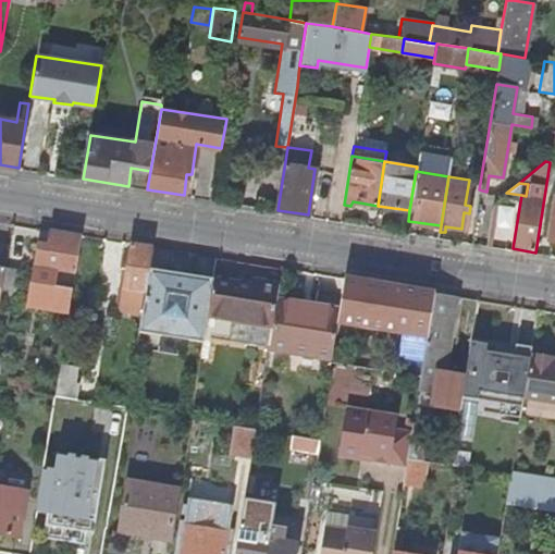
[(65,278),(63,294),(71,295),(82,234),(51,229),(48,245),(47,250),(58,253),(56,268),(66,269),(65,278)]
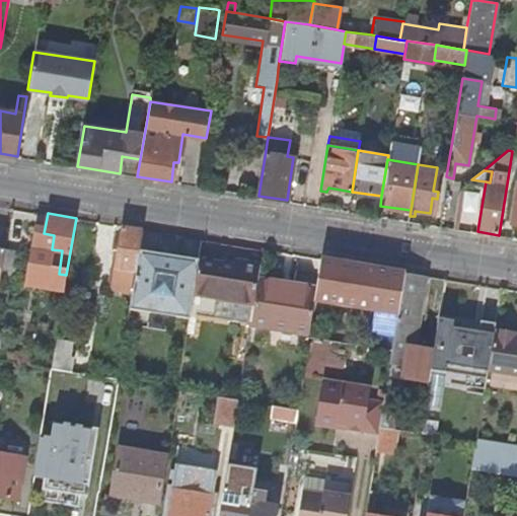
[(132,290),(139,249),(142,228),(122,225),(113,287),(132,290)]
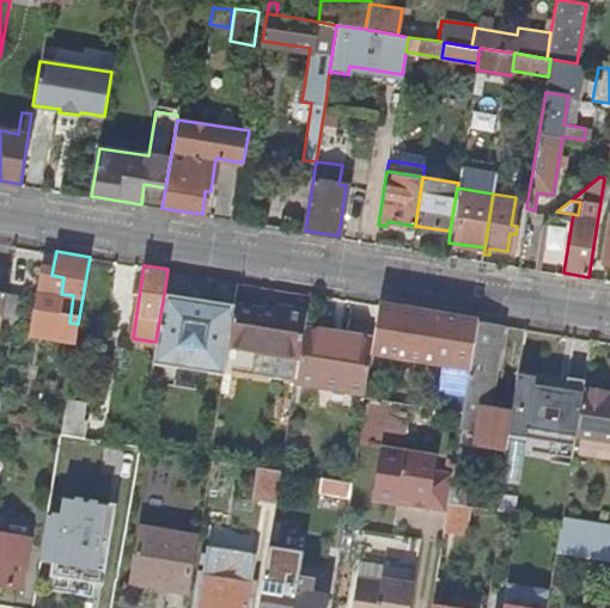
[(63,277),(52,275),(53,269),(42,268),(37,300),(72,305),(73,295),(61,294),(63,277)]
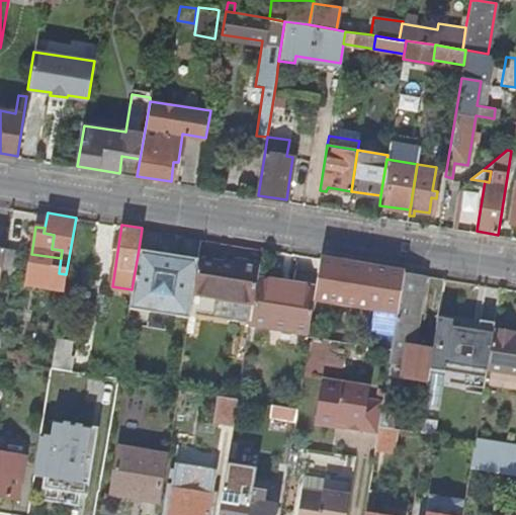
[(5,248),(1,277),(14,280),(19,250),(5,248)]
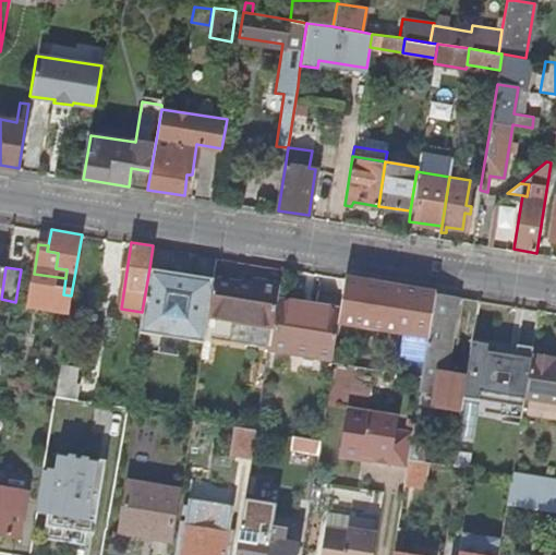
[(149,268),(142,312),(139,329),(161,334),(183,337),(204,340),(204,336),(207,315),(214,279),(214,278),(149,268)]
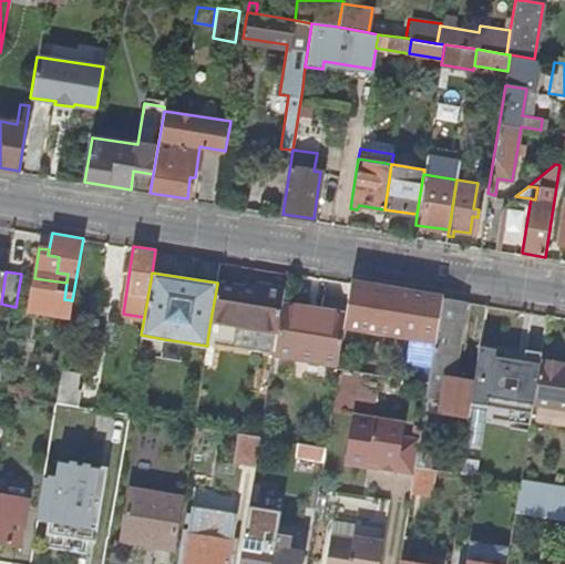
[(352,282),(347,316),(343,334),(349,335),(350,327),(435,340),(442,297),(352,282)]
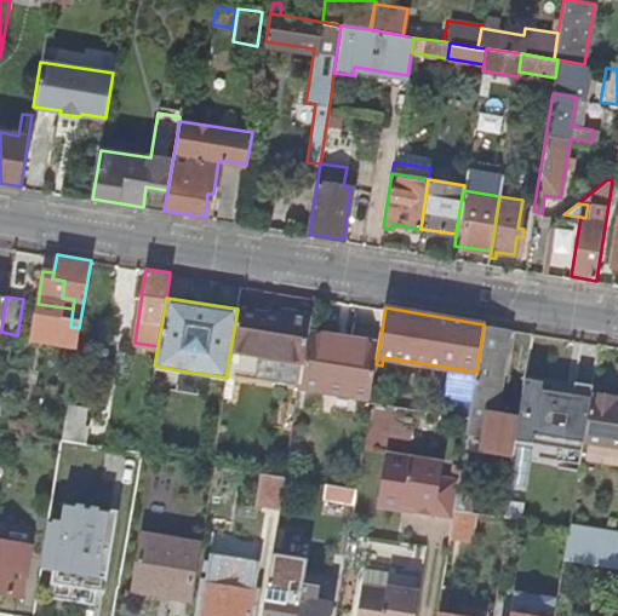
[(307,338),(308,332),(310,315),(287,311),(286,318),(278,316),(238,310),(230,350),(303,361),(307,338)]
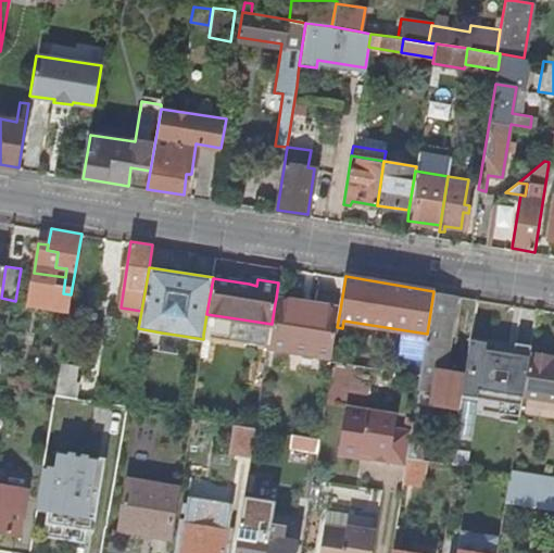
[(456,294),(433,291),(427,334),(423,361),(420,374),(413,418),(411,431),(406,456),(422,459),(431,403),(460,407),(462,394),(477,397),(478,394),(521,401),(523,396),(530,353),(513,350),(515,342),(471,336),(465,374),(444,371),(456,294)]
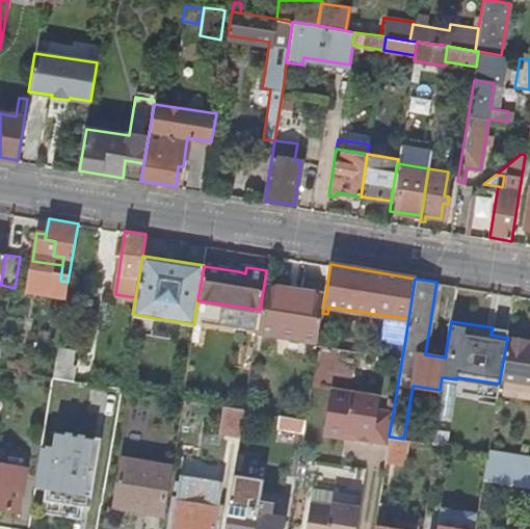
[(296,291),(264,285),(263,290),(295,296),(296,291)]
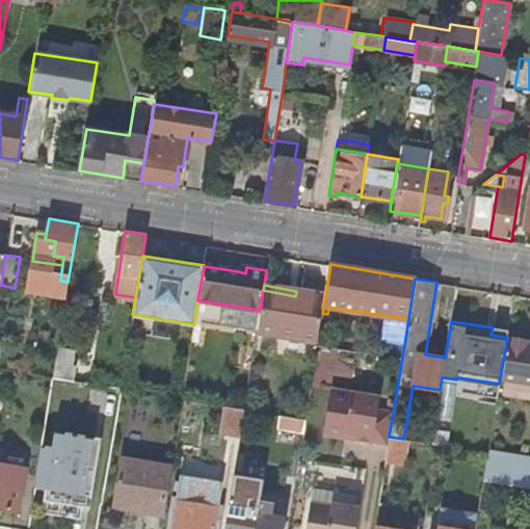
[(318,342),(322,313),(325,296),(296,291),(295,296),(263,290),(260,310),(257,329),(256,331),(318,342)]
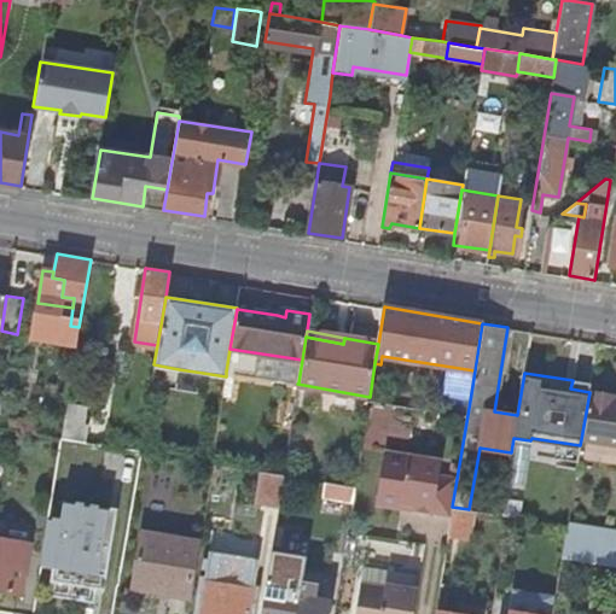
[(302,360),(230,349),(226,372),(298,382),(302,360)]
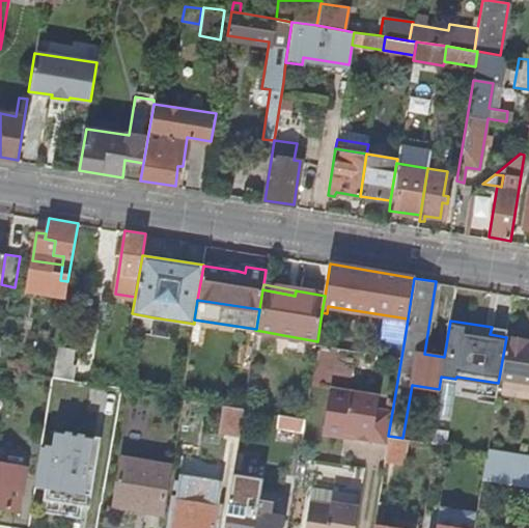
[(172,336),(174,321),(154,317),(150,333),(172,336)]
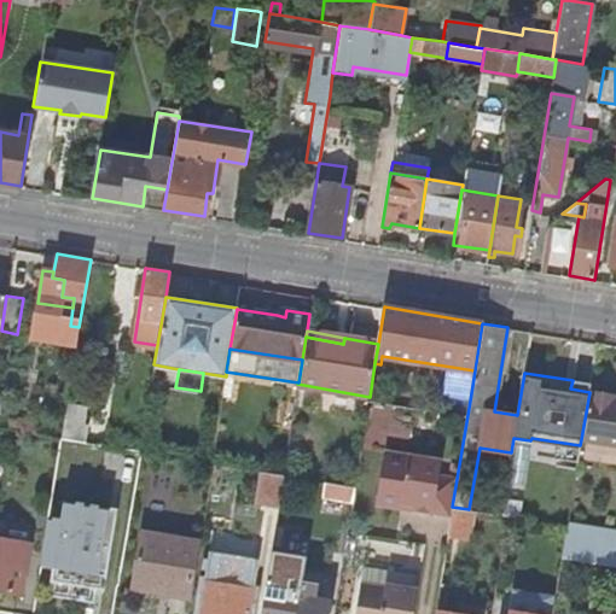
[(591,384),(573,380),(570,389),(590,392),(590,390),(591,384)]
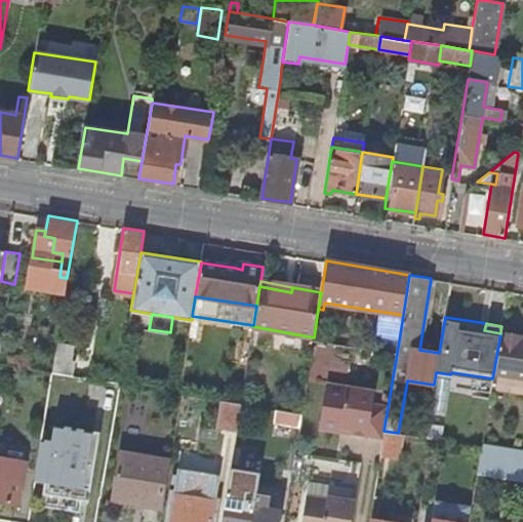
[(522,334),(500,331),(500,333),(493,373),(522,377),(522,334)]
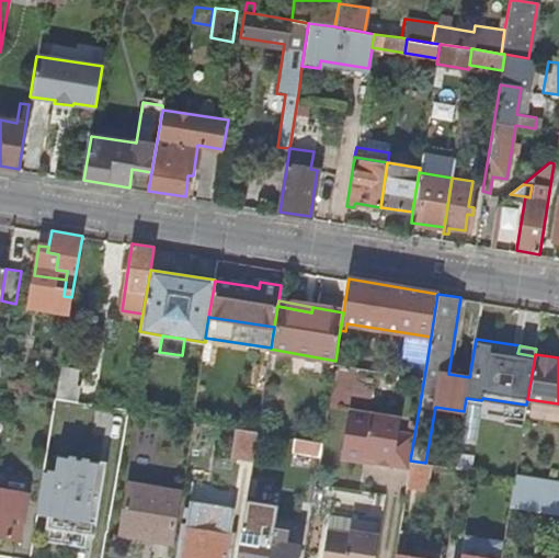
[(410,375),(424,377),(426,364),(412,361),(410,375)]
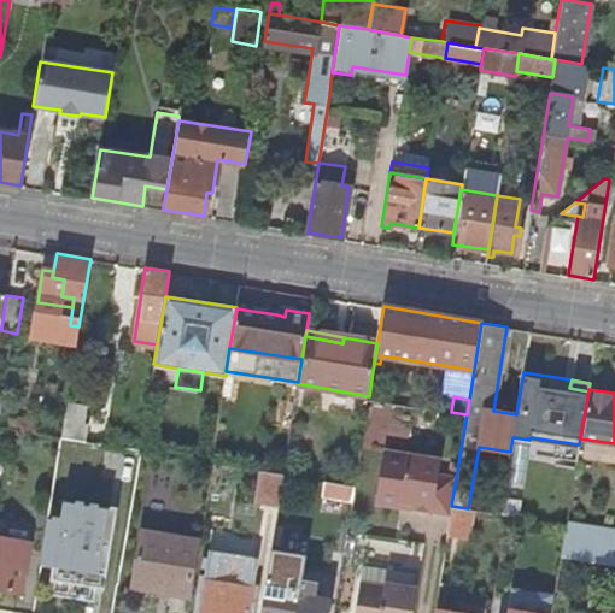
[(66,402),(60,437),(85,441),(87,425),(81,424),(83,406),(66,402)]
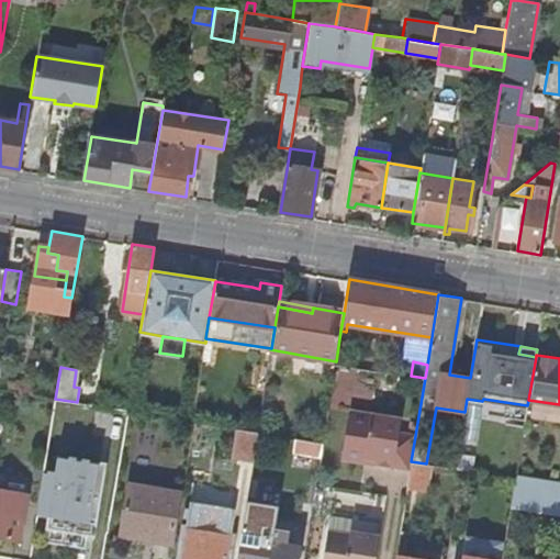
[(15,381),(13,392),(31,394),(33,384),(15,381)]
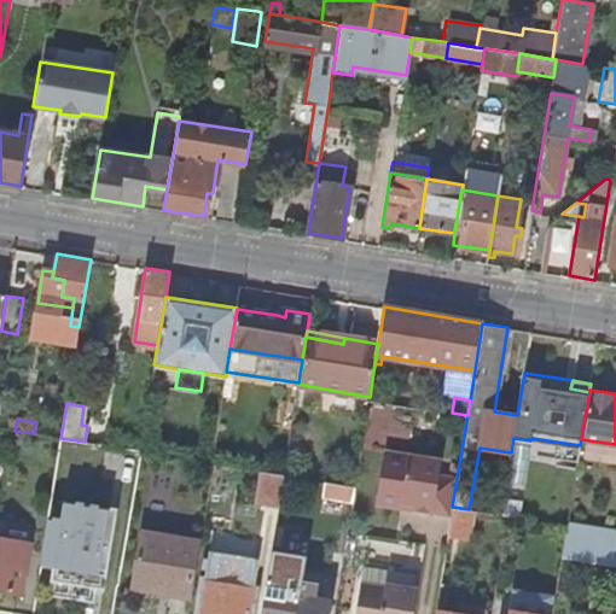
[(404,503),(414,506),(413,510),(451,516),(452,507),(457,479),(449,478),(439,475),(441,461),(384,451),(377,498),(381,503),(400,507),(404,503)]
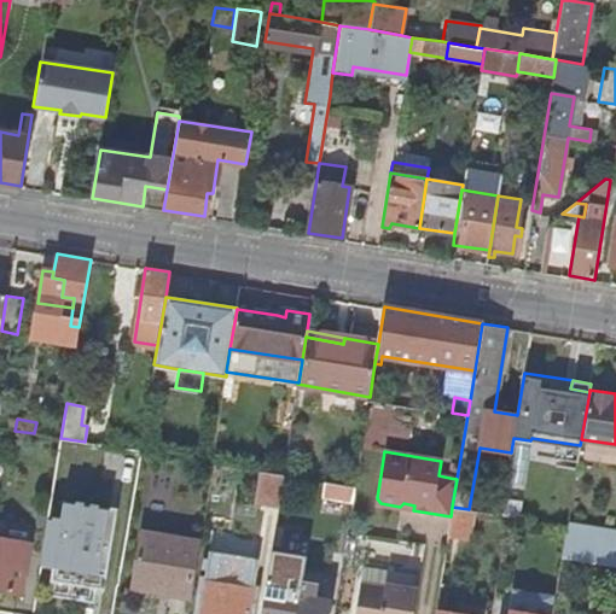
[(263,503),(278,506),(283,474),(211,463),(209,478),(256,486),(257,483),(267,484),(263,503)]
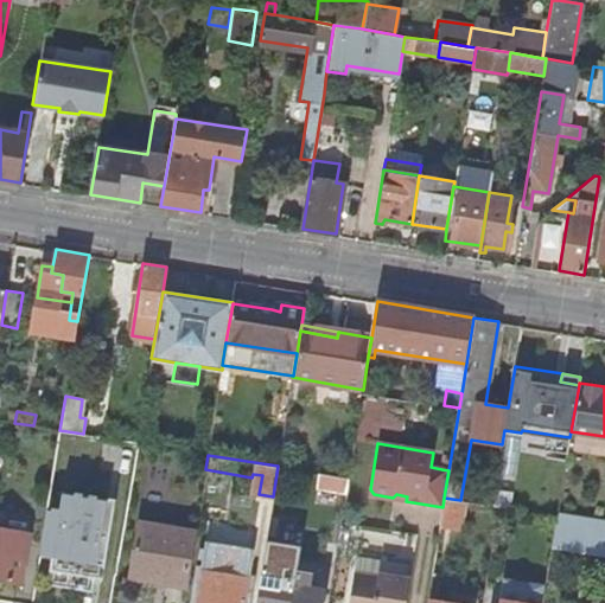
[(346,489),(349,478),(319,473),(317,485),(346,489)]
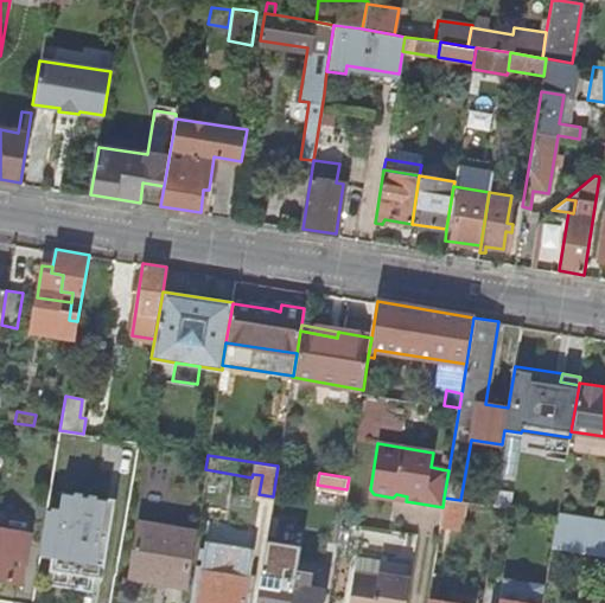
[(459,530),(464,500),(460,500),(444,498),(443,507),(439,526),(459,530)]
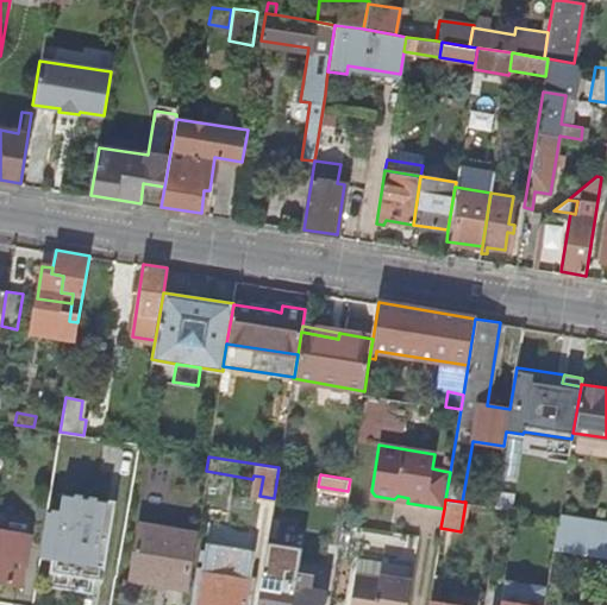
[(606,520),(559,512),(559,517),(555,549),(606,556),(606,520)]
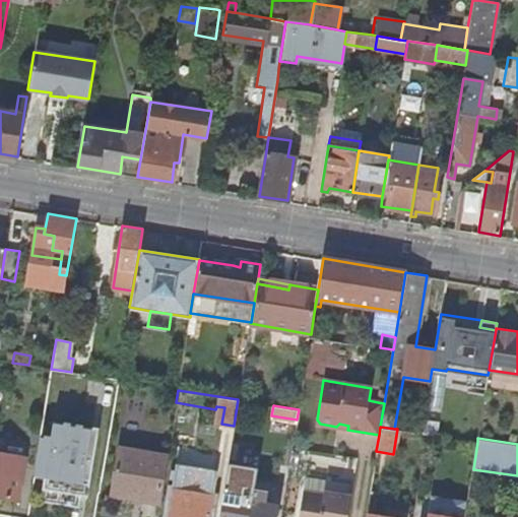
[(140,497),(159,500),(167,458),(119,450),(111,496),(140,501),(140,497)]
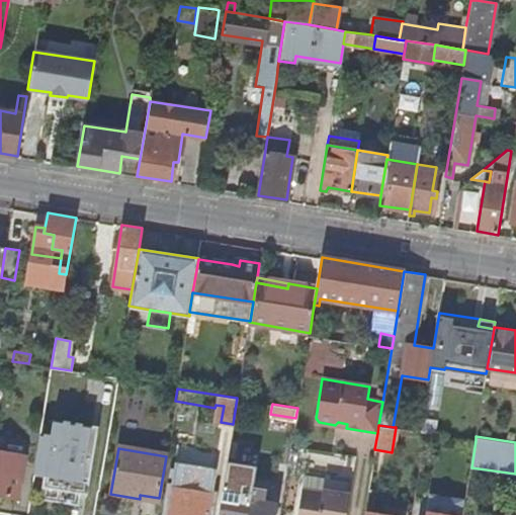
[(0,495),(15,499),(23,456),(0,451),(0,495)]
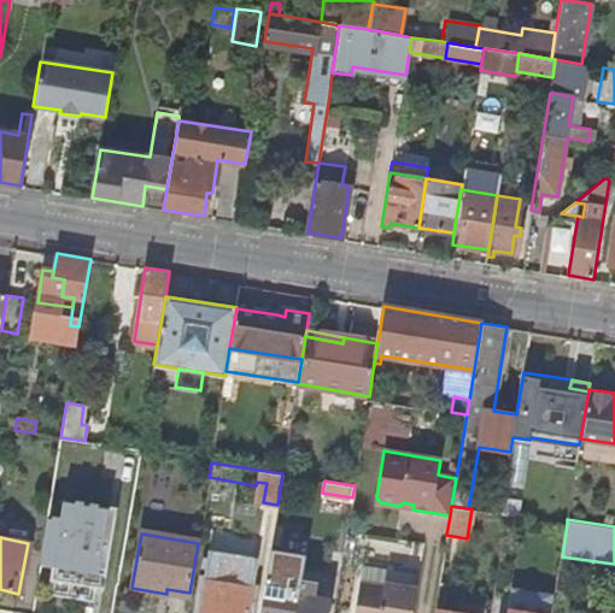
[(30,612),(111,612),(113,602),(99,600),(100,593),(94,591),(93,597),(62,593),(65,575),(80,577),(83,558),(41,550),(30,612)]
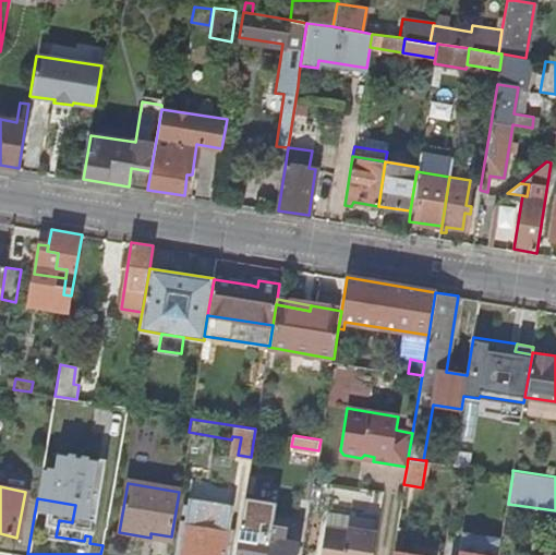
[(190,505),(181,554),(222,554),(230,511),(190,505)]
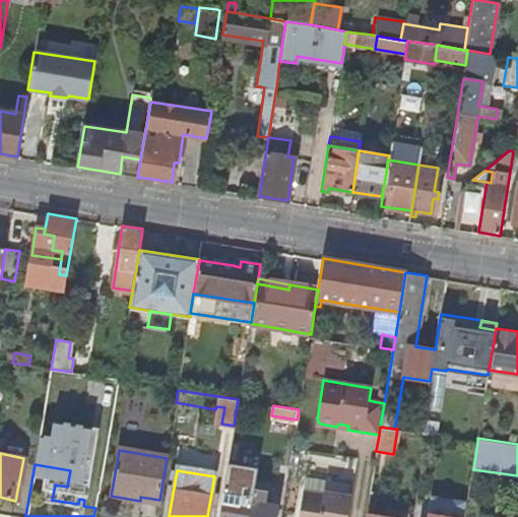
[(265,491),(254,490),(249,516),(274,516),(277,506),(263,504),(265,491)]
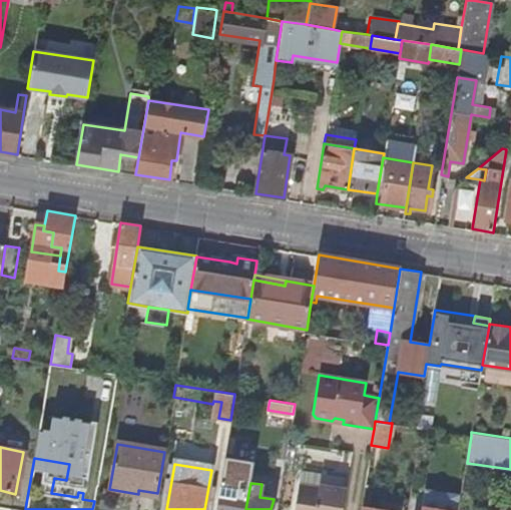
[(343,509),(347,489),(321,484),(321,486),(302,483),(297,509),(343,509)]
